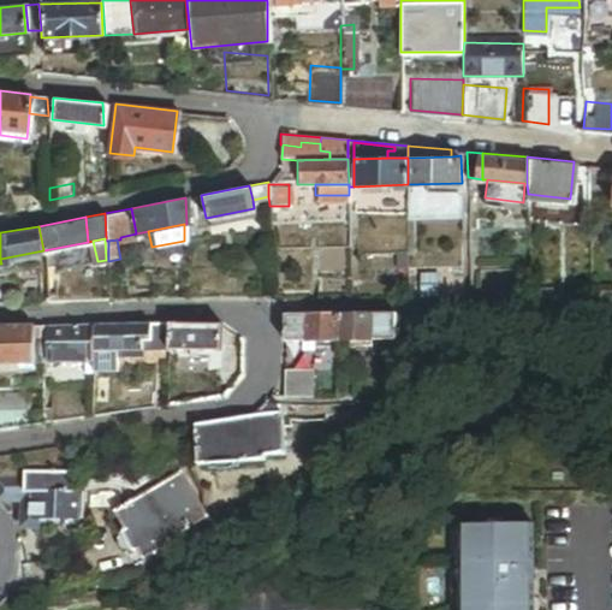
[(24,301),(24,279),(3,279),(4,301),(24,301)]
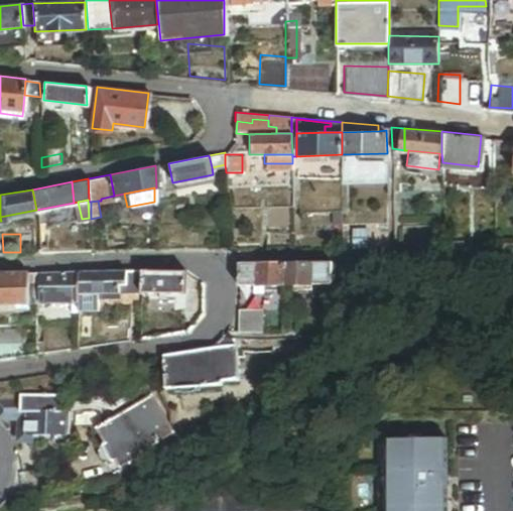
[(330,283),(330,260),(284,261),(284,284),(330,283)]
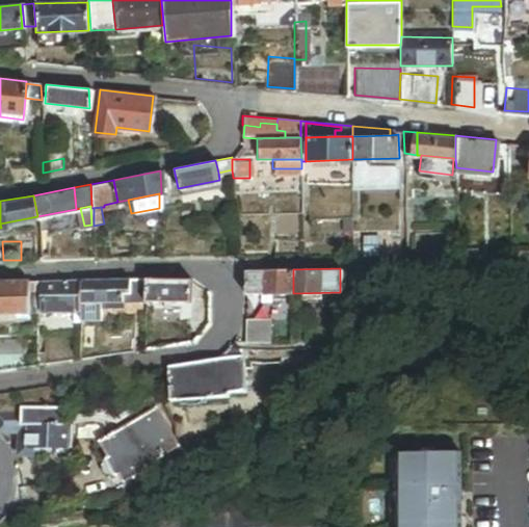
[(293,269),(244,270),(244,294),(262,294),(272,294),(293,293),(293,269)]
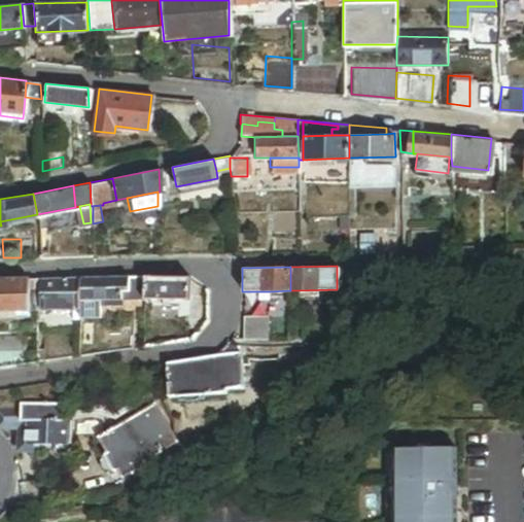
[(126,274),(79,275),(79,300),(80,300),(101,299),(126,299),(126,274)]
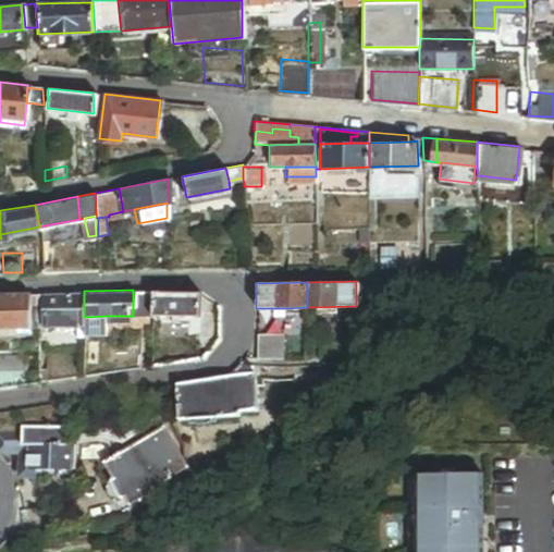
[(151,290),(133,290),(133,316),(151,315),(151,290)]
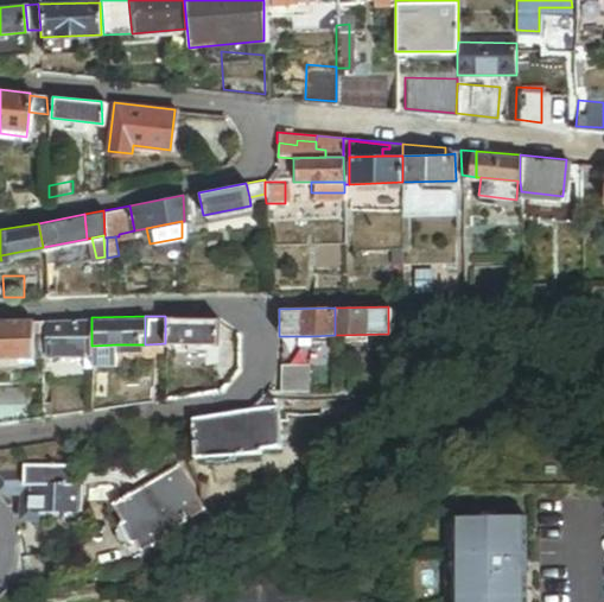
[(215,318),(165,316),(165,343),(215,342),(215,318)]
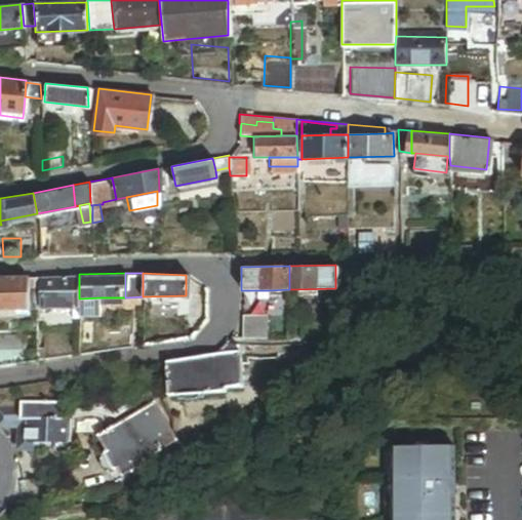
[(79,298),(79,274),(41,275),(41,277),(41,297),(42,307),(79,307),(79,298)]
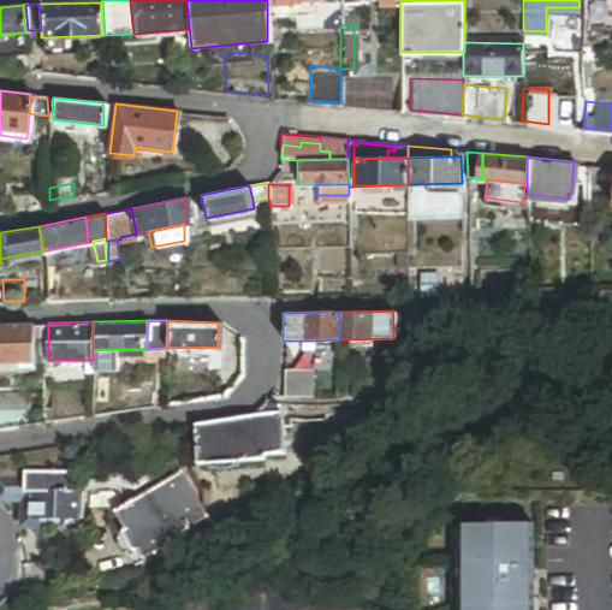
[(33,361),(33,324),(0,324),(0,361),(18,361),(33,361)]
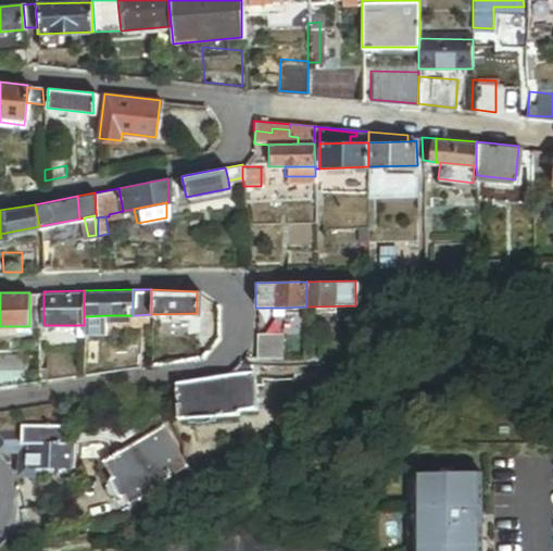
[(107,315),(85,316),(86,340),(108,339),(107,315)]
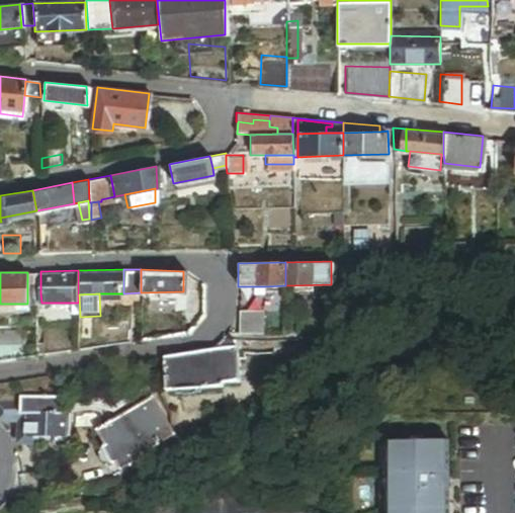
[(238,306),(238,327),(262,327),(261,305),(238,306)]
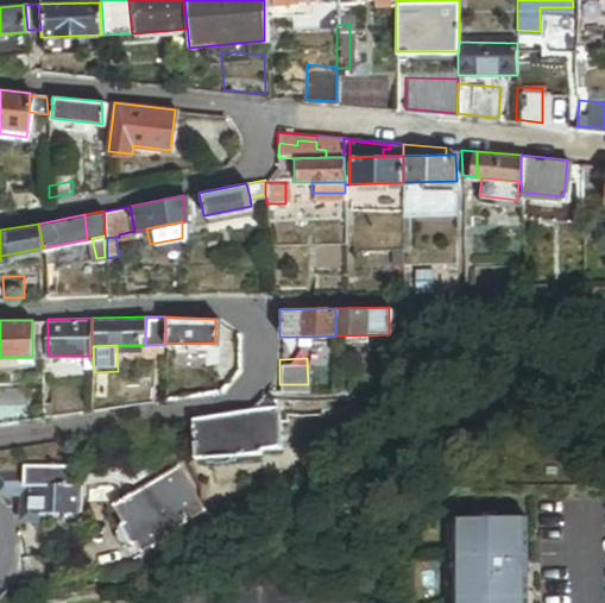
[(126,403),(155,400),(153,365),(132,365),(126,371),(126,403)]
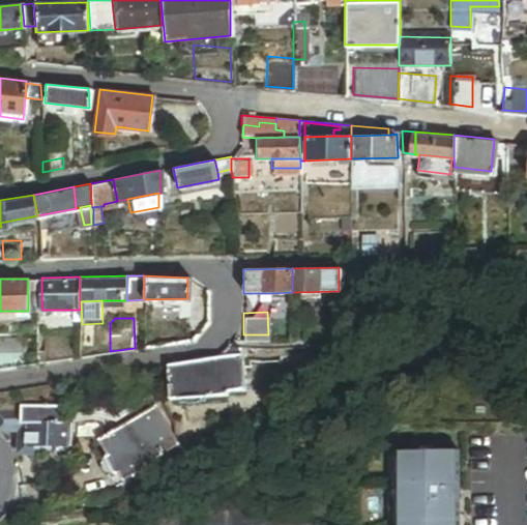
[(69,357),(68,328),(36,329),(37,362),(69,357)]
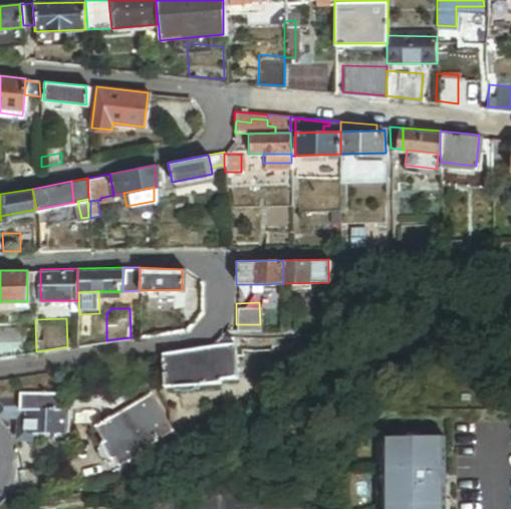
[(0,356),(24,352),(24,325),(0,324),(0,356)]
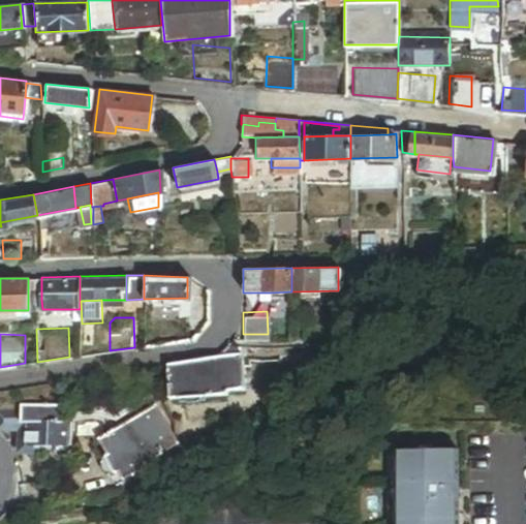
[(237,353),(237,342),(227,343),(216,355),(222,355),(237,353)]
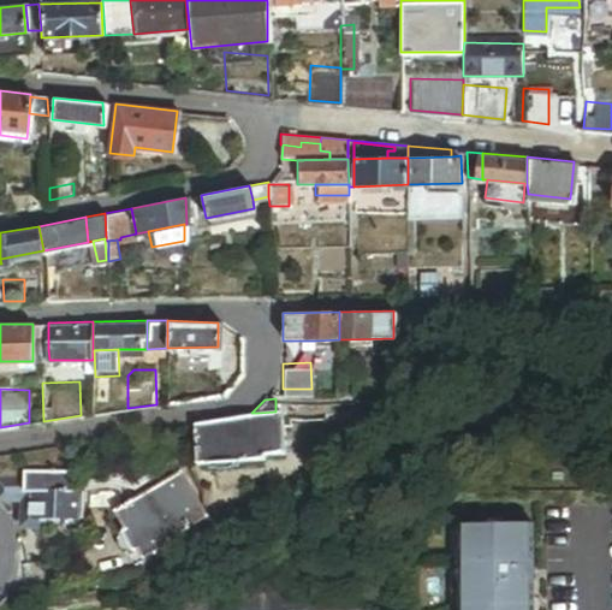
[(259,413),(262,450),(284,450),(280,412),(275,412),(259,413)]
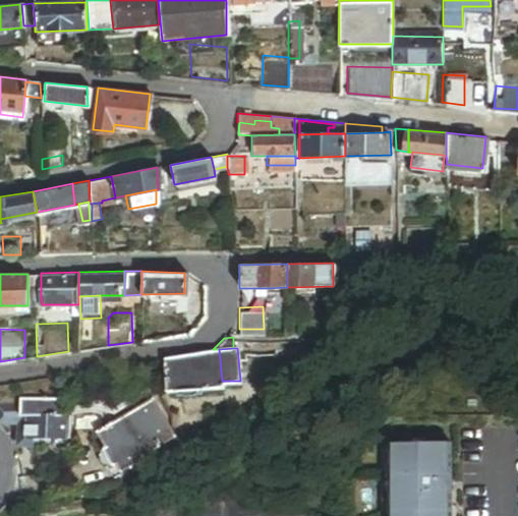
[(219,349),(213,349),(166,356),(169,389),(223,385),(222,381),(219,349)]
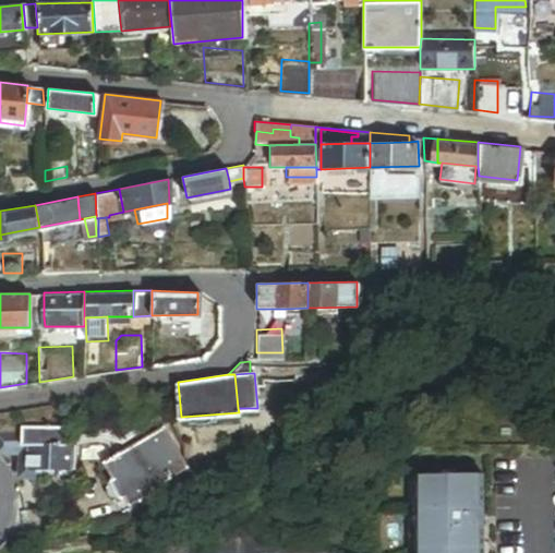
[(184,461),(184,458),(163,424),(104,461),(115,478),(111,480),(124,499),(127,497),(133,506),(158,491),(156,489),(172,478),(169,471),(184,461)]
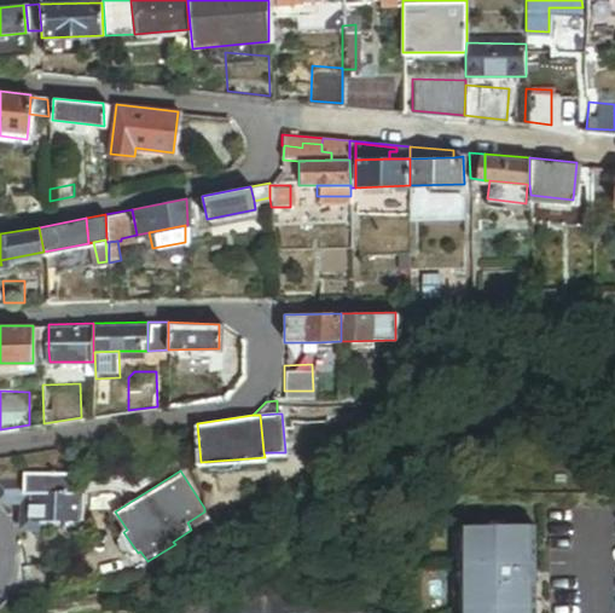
[(33,491),(75,491),(75,473),(22,473),(22,481),(23,498),(19,498),(19,503),(19,528),(40,528),(40,519),(33,519),(33,491)]
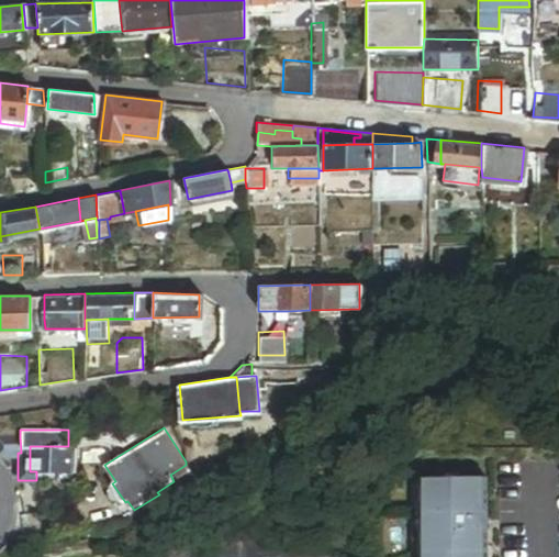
[(21,453),(20,437),(0,436),(0,457),(18,457),(18,453),(21,453)]
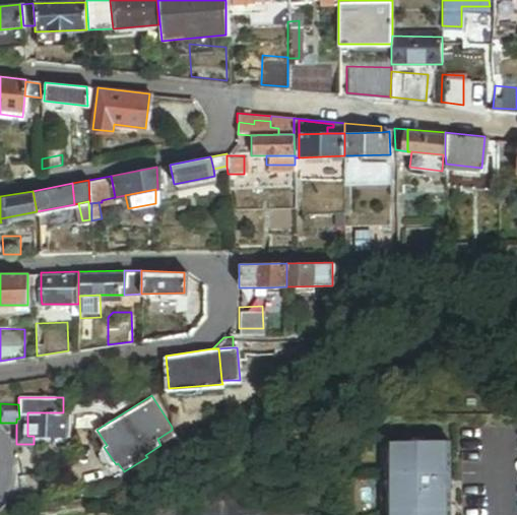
[(70,436),(70,412),(63,412),(27,412),(27,436),(34,436),(53,436),(67,436),(70,436)]
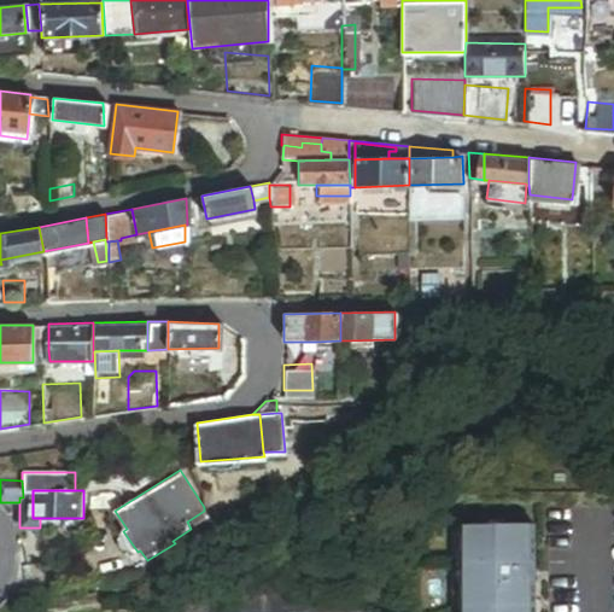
[(530,611),(531,526),(463,526),(462,611),(530,611)]
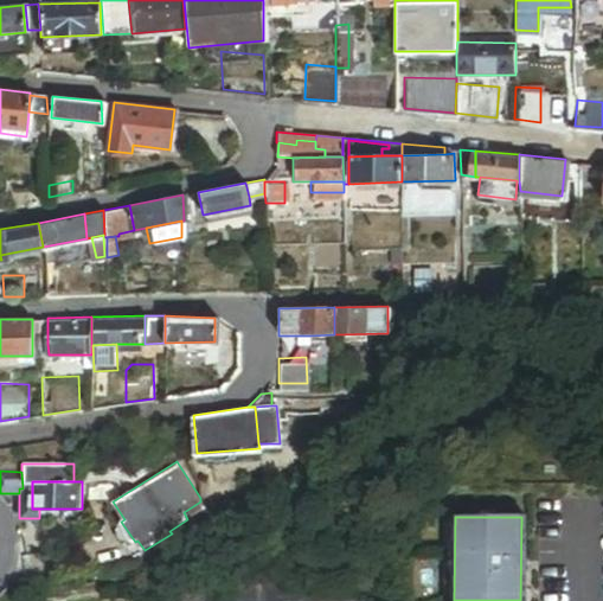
[(130,544),(135,542),(121,522),(117,524),(115,529),(114,535),(116,538),(119,542),(121,544),(126,545),(130,544)]
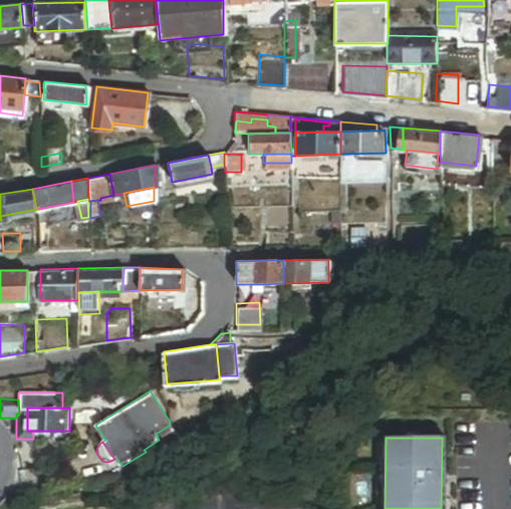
[(319,475),(157,479),(158,507),(319,503),(319,475)]
